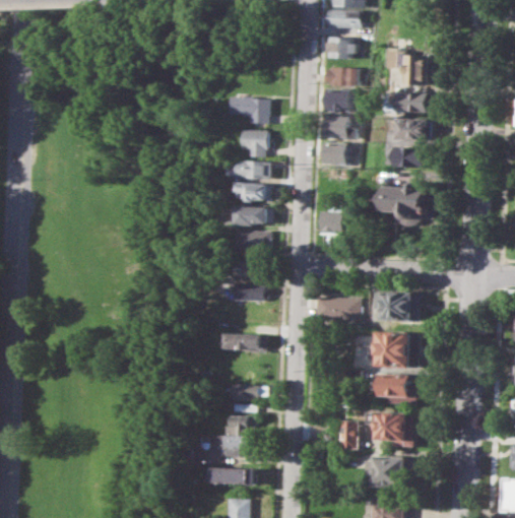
[(325,0),(361,0),(361,9),(325,7),(325,0)]
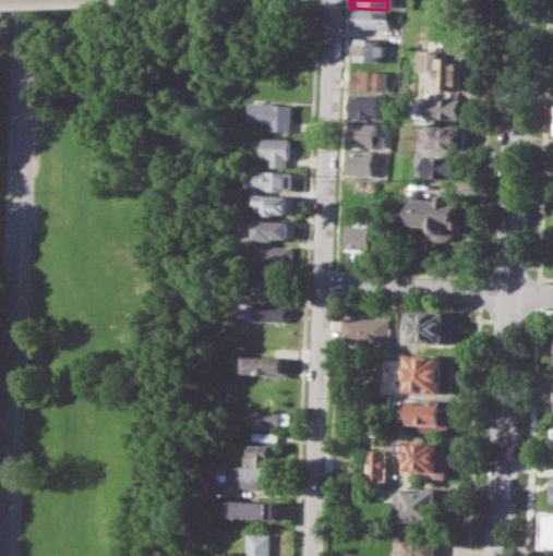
[(350,10),(384,12),(384,31),(349,28),(350,10)]
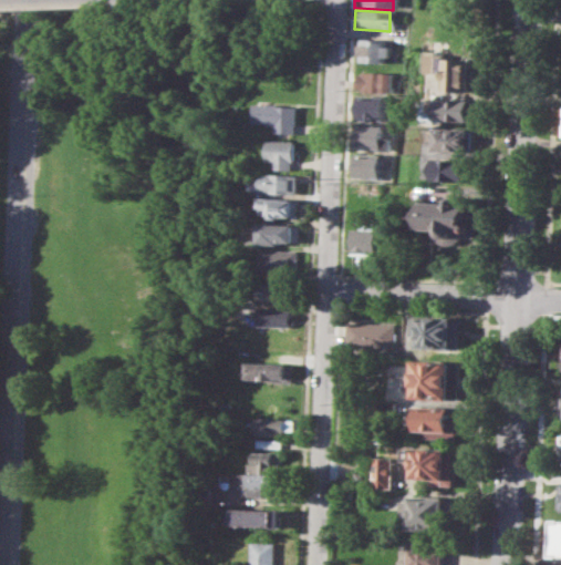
[(352,39),(380,41),(378,47),(385,48),(385,59),(378,59),(377,65),(351,64),(352,39)]
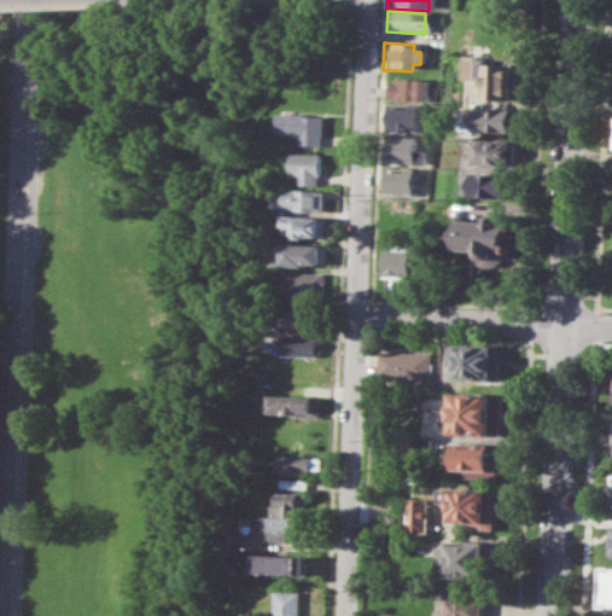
[(459,58),(482,59),(482,65),(508,67),(508,76),(517,76),(516,92),(507,92),(507,103),(479,100),(481,79),(458,77),(459,58)]
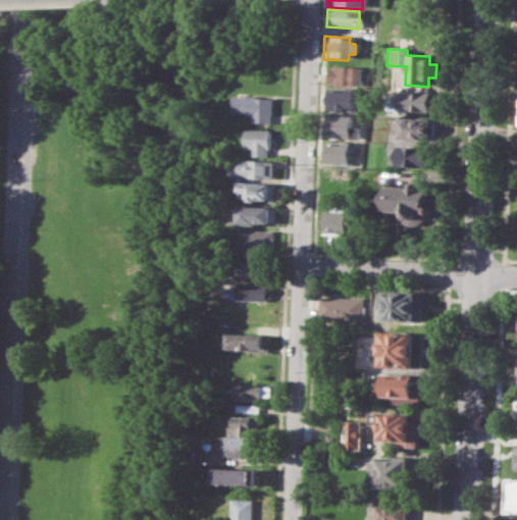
[(324,66),(355,68),(355,87),(323,86),(324,66)]
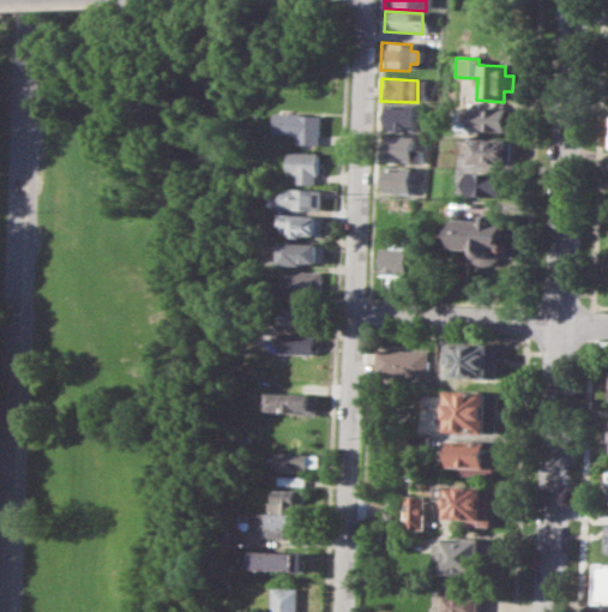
[(383,106),(413,107),(411,133),(381,131),(383,106)]
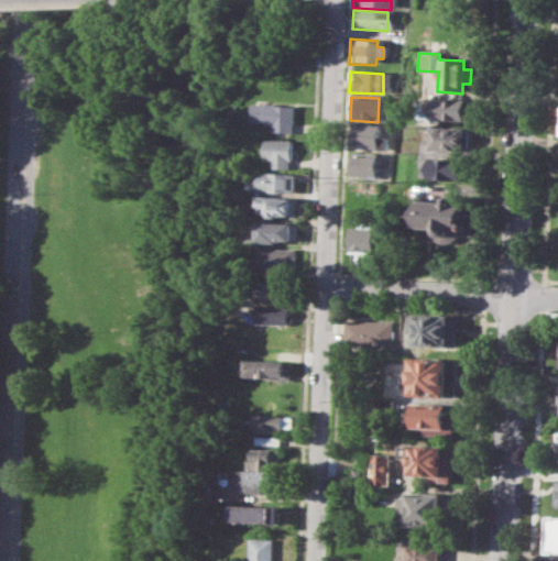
[(430,99),(470,101),(469,122),(429,120),(430,99)]
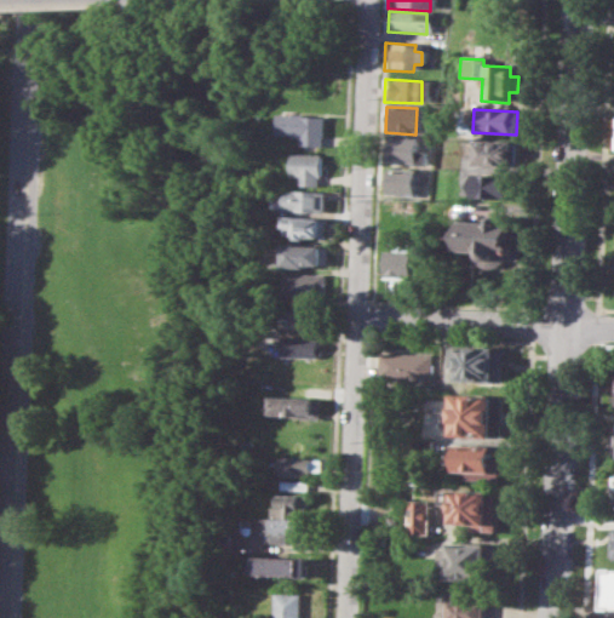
[(274,115),(322,118),(320,148),(296,147),(296,137),(273,136),(274,115)]
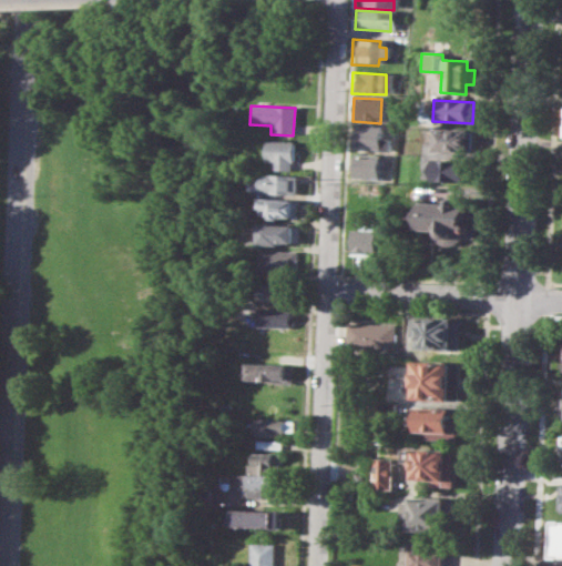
[(354,127),(379,128),(378,151),(353,150),(354,127)]
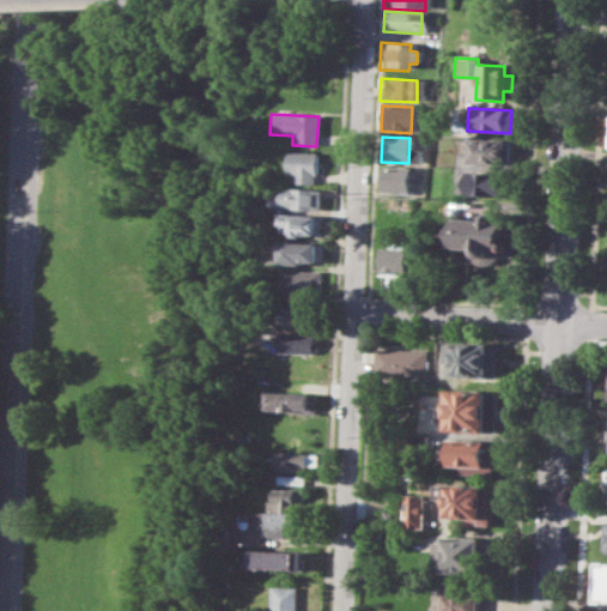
[(466,139),(509,141),(508,165),(465,163),(466,139)]
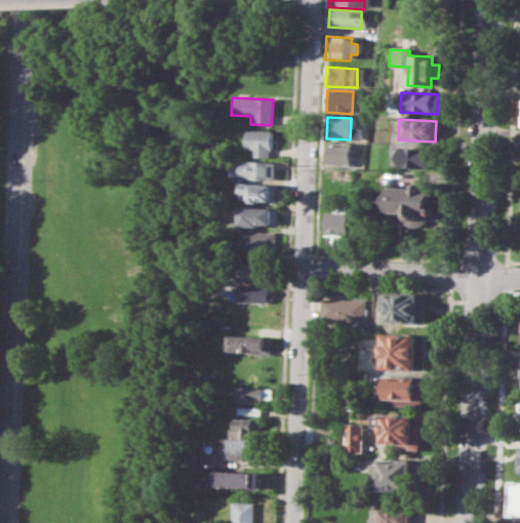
[(243,131),(270,132),(268,159),(248,158),(249,151),(242,150),(243,131)]
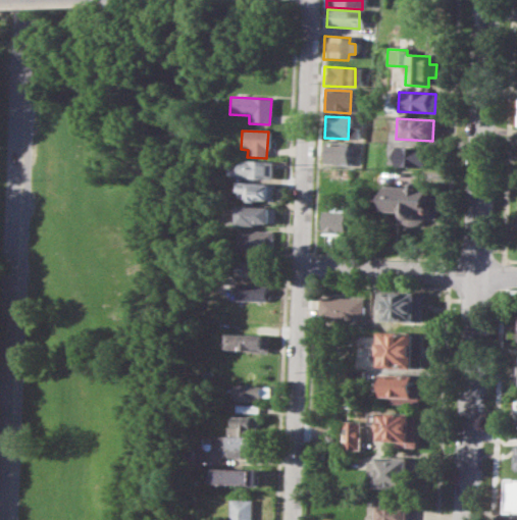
[(324,143),(348,144),(347,163),(323,162),(324,143)]
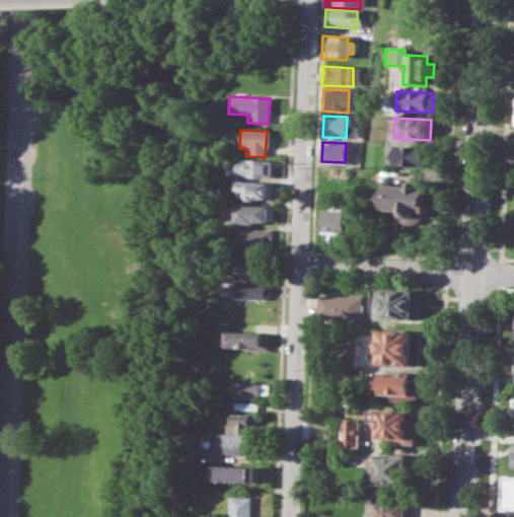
[(393,147),(429,148),(428,166),(392,165),(393,147)]
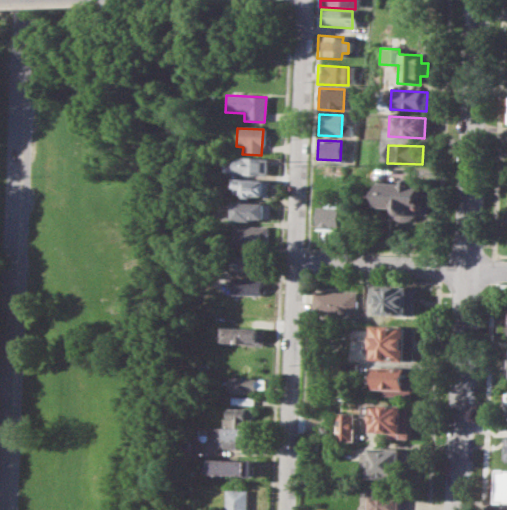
[(233,157),(267,159),(265,178),(226,175),(227,165),(232,165),(233,157)]
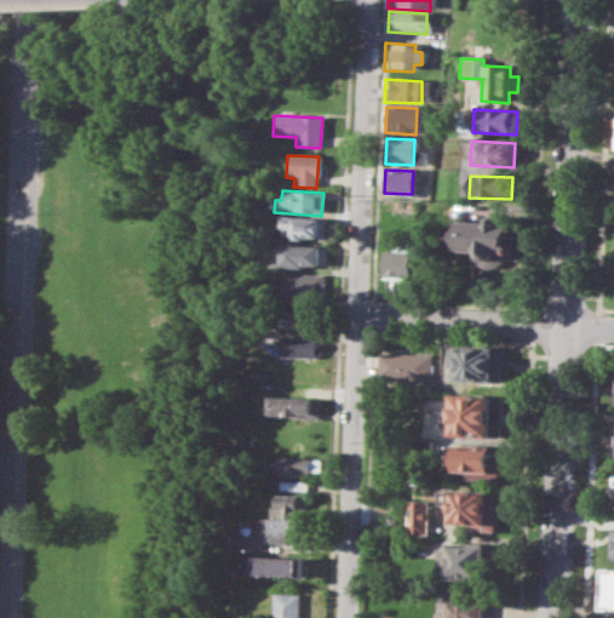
[(459,222),(489,223),(491,218),(494,217),(498,218),(500,223),(517,224),(516,261),(501,259),(498,264),(492,268),(483,268),(477,267),(474,262),(470,257),(469,252),(458,252),(459,222)]
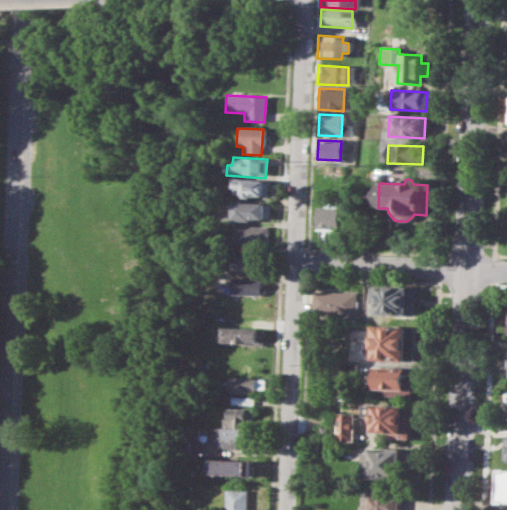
[(232,181),(266,183),(265,198),(231,196),(232,181)]
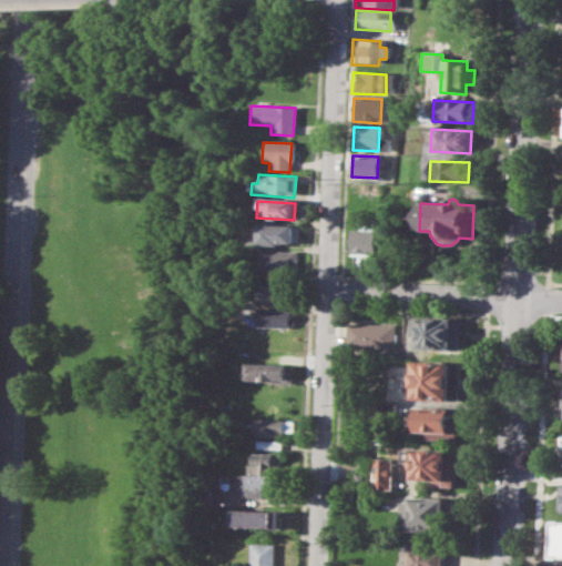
[(255,225),(294,226),(294,246),(254,244),(255,225)]
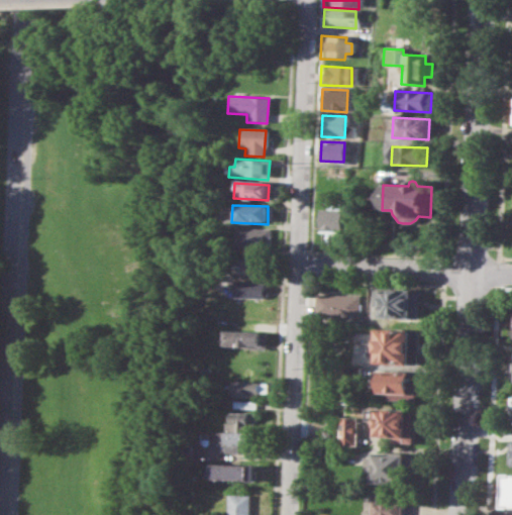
[(318,209),(341,210),(340,231),(317,230),(318,209)]
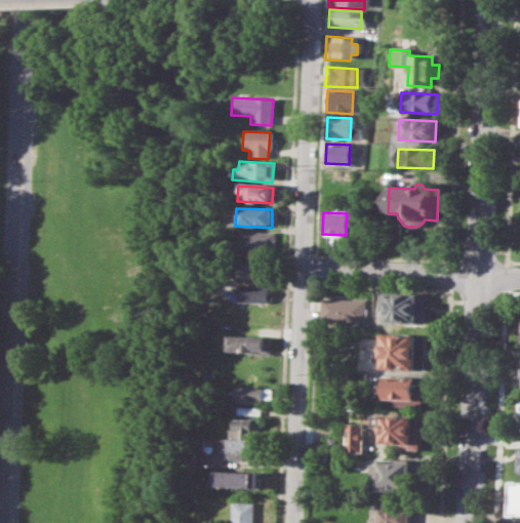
[(233,232),(272,234),(271,253),(237,252),(238,245),(232,245),(233,232)]
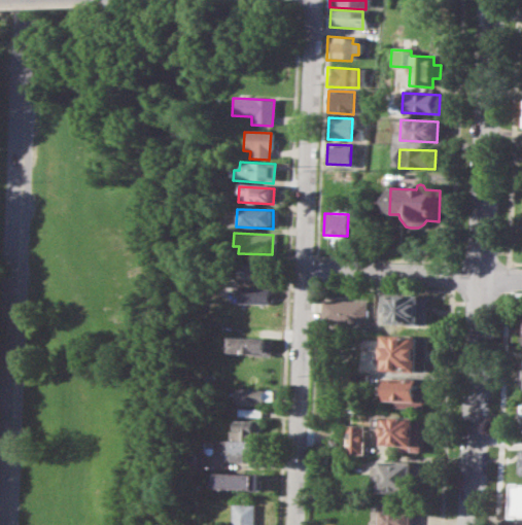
[(237,266),(267,267),(266,280),(236,279),(237,266)]
